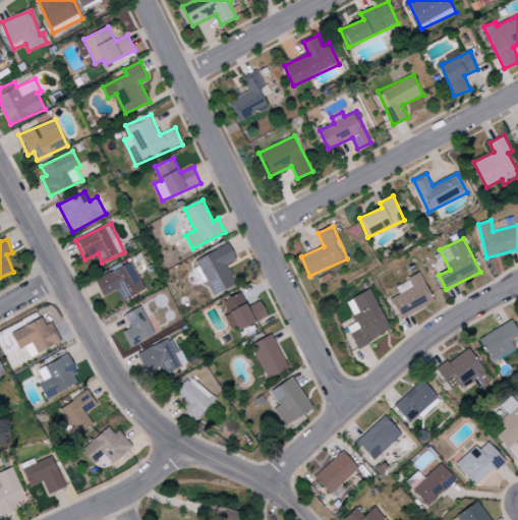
[(198,257),(214,294),(238,285),(229,264),(237,260),(231,244),(198,257)]
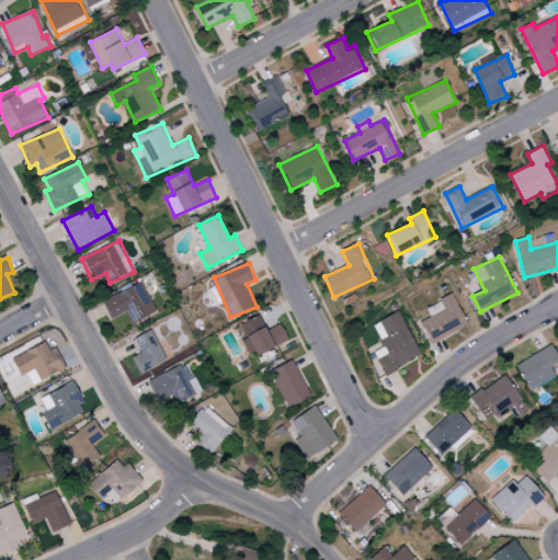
[(104,299),(112,319),(128,311),(134,323),(158,313),(145,282),(104,299)]
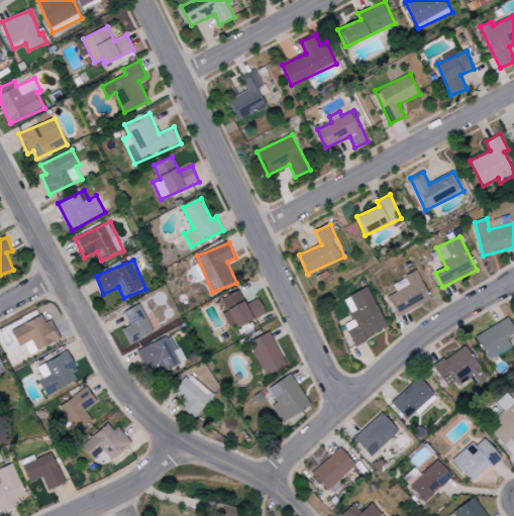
[(399,316),(433,300),(419,271),(394,283),(398,292),(389,296),(399,316)]
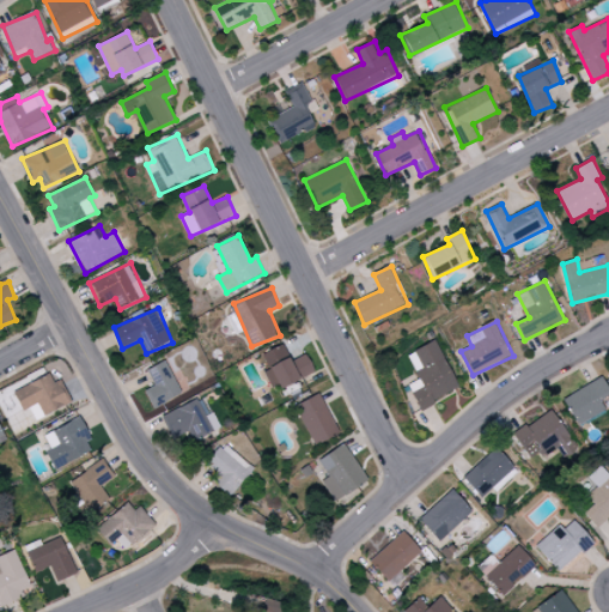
[(461,389),(438,339),(408,353),(420,379),(408,385),(420,408),(461,389)]
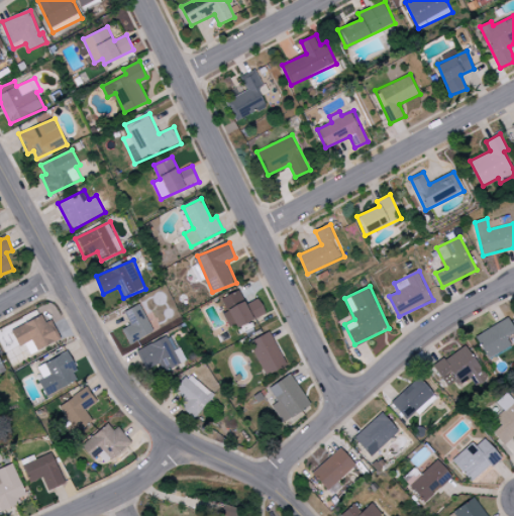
[(267,313),(261,298),(247,304),(240,290),(222,298),(228,311),(224,313),(232,329),(267,313)]
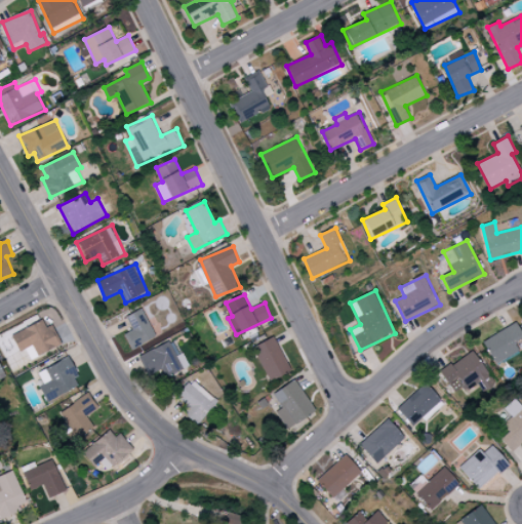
[(126,317),(133,329),(125,334),(133,350),(158,336),(143,308),(126,317)]
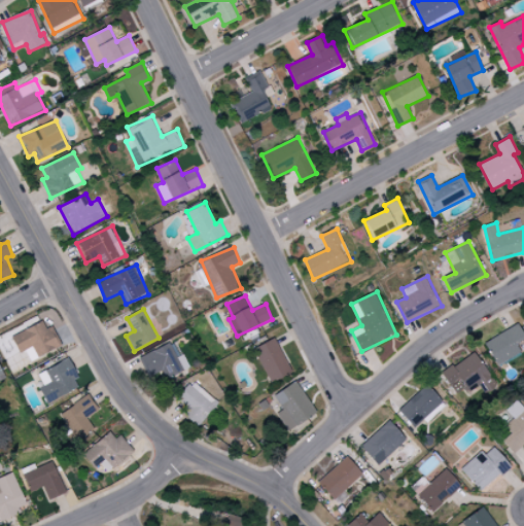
[(54,325),(47,328),(44,321),(12,336),(21,353),(28,350),(32,360),(63,346),(54,325)]
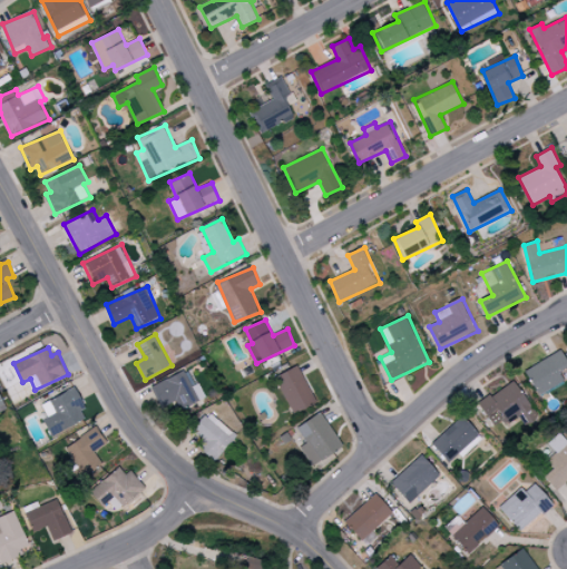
[(540,396),(565,381),(559,372),(566,368),(566,359),(560,350),(525,371),(540,396)]
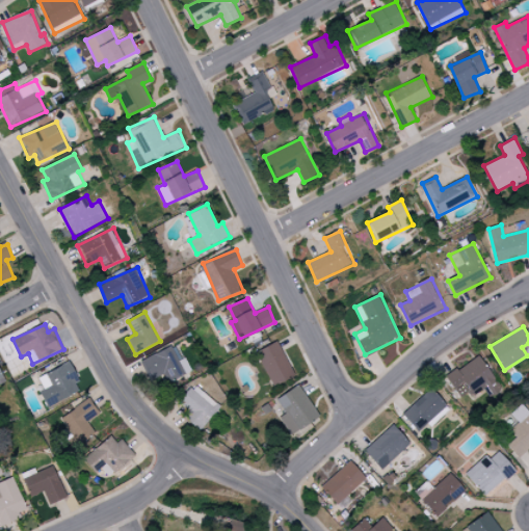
[(296,375),(279,341),(257,351),(275,386),(296,375)]
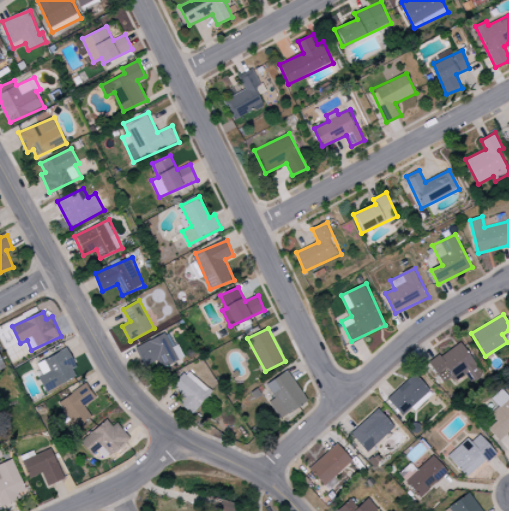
[(136,346),(144,365),(158,359),(162,369),(185,359),(173,330),(136,346)]
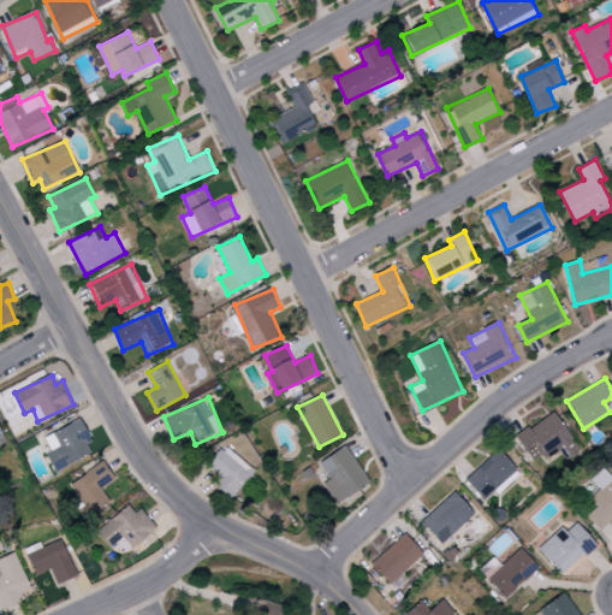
[(517,436),(533,461),(544,454),(547,459),(563,449),(565,453),(577,445),(557,411),(517,436)]
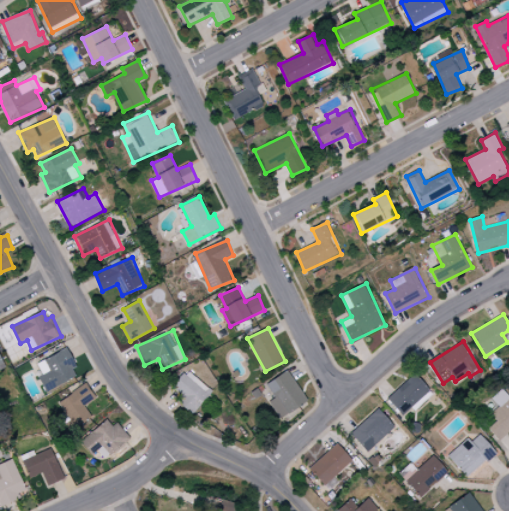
[(38,362),(43,373),(39,375),(46,391),(81,376),(68,348),(38,362)]
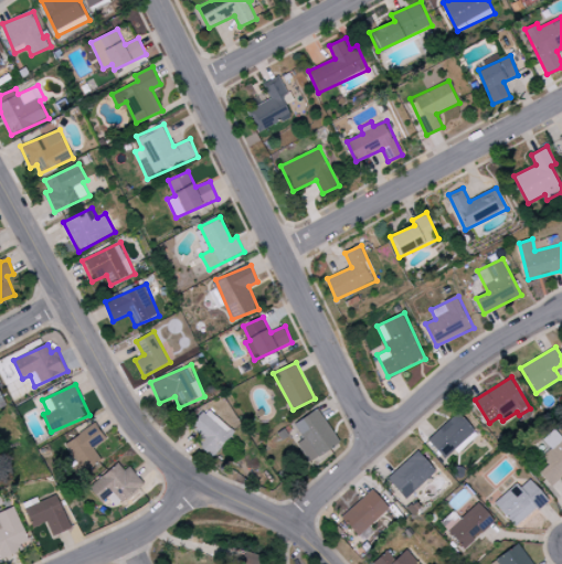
[(198,444),(213,457),(235,432),(209,407),(192,426),(204,436),(198,444)]
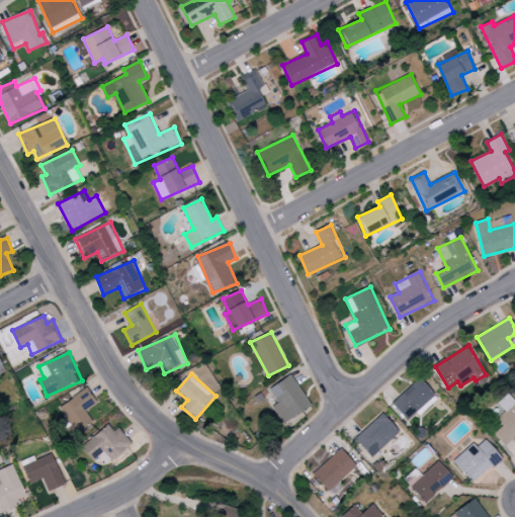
[(272,404),(283,423),(312,408),(294,374),(270,388),(277,401),(272,404)]
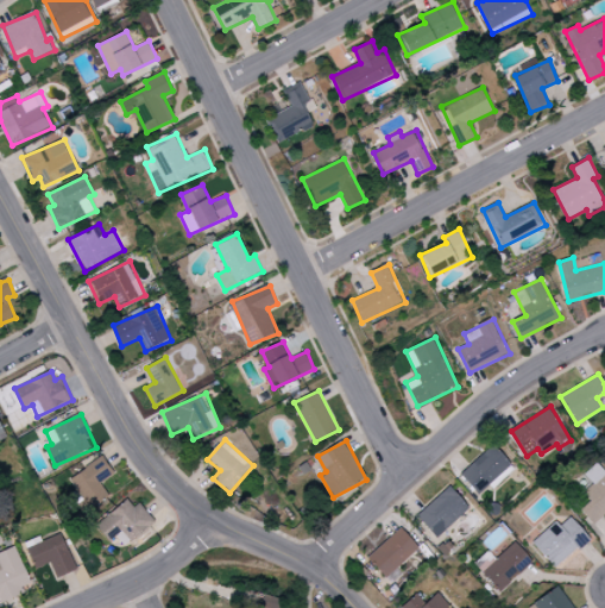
[(481,496),(515,467),(495,444),(461,474),(481,496)]
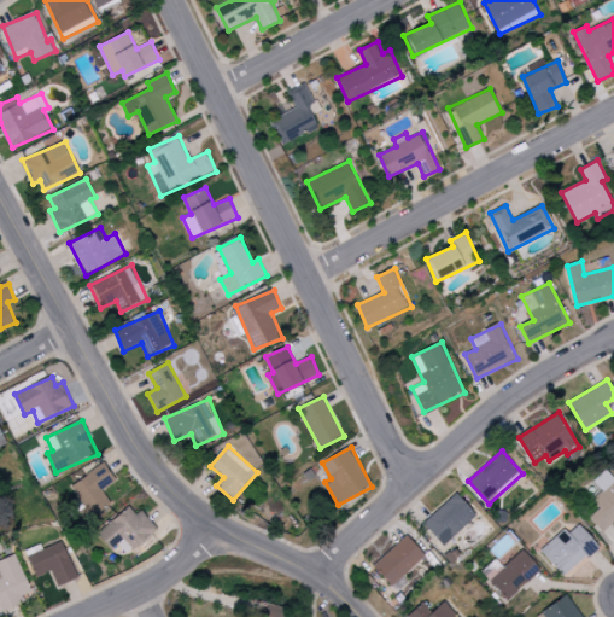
[(117,482),(106,463),(72,484),(93,518),(113,506),(104,489),(117,482)]
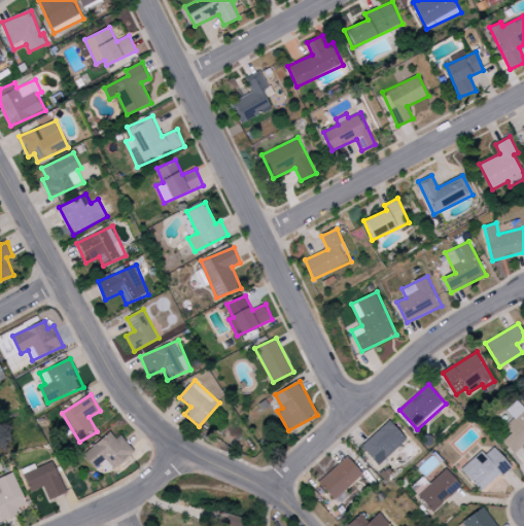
[(523,405),(519,399),(508,410),(515,418),(507,426),(513,432),(503,441),(515,454),(523,446),(523,405)]
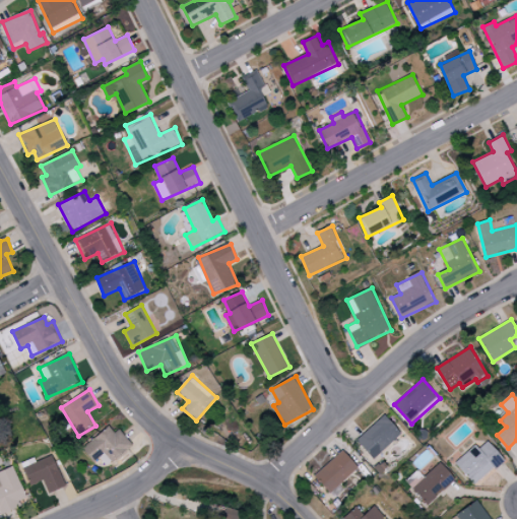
[(375,459),(402,433),(385,414),(358,441),(375,459)]
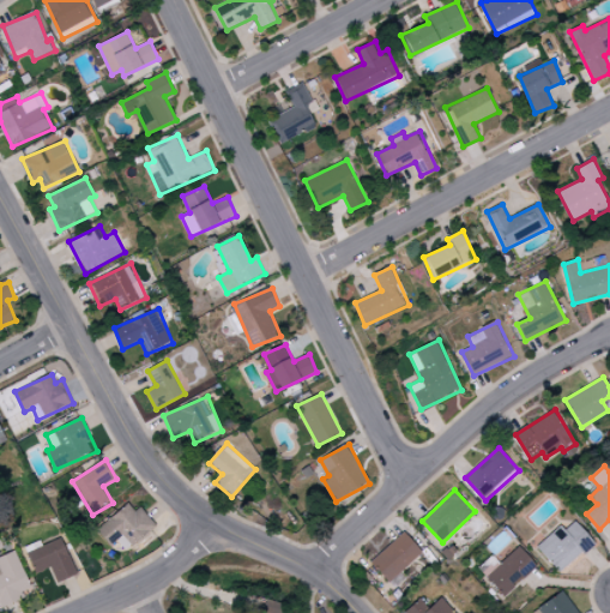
[(113,546),(119,540),(130,551),(158,524),(142,506),(137,511),(128,503),(98,530),(113,546)]
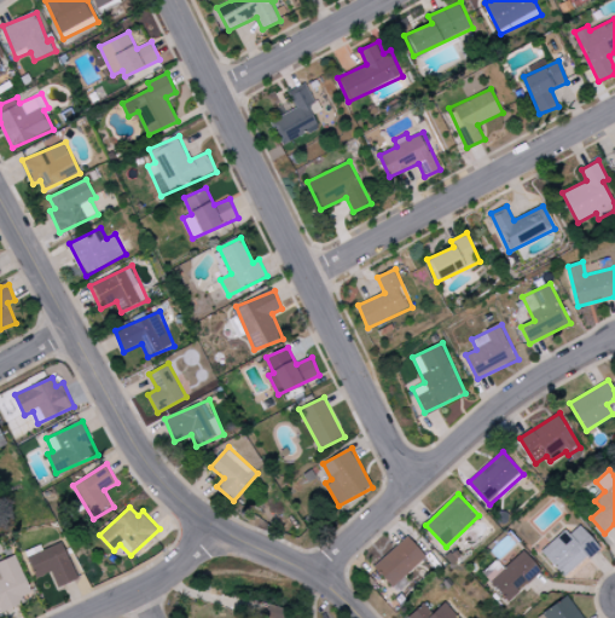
[(567,529),(543,552),(567,578),(601,547),(581,525),(572,533),(567,529)]
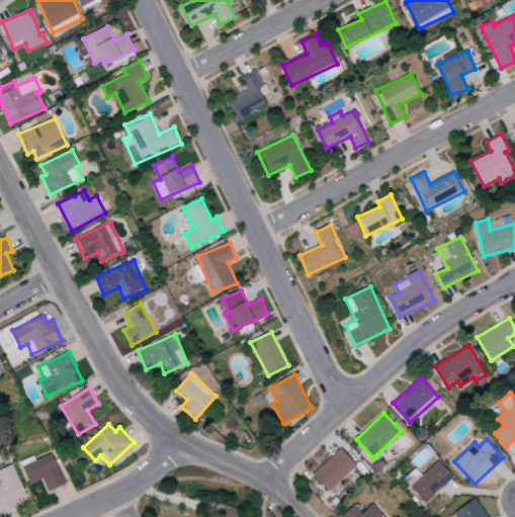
[(357,464),(341,448),(314,475),(329,492),(357,464)]
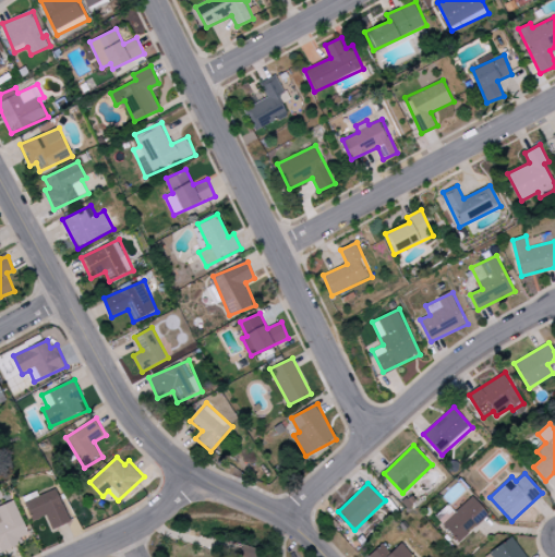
[(47,516),(53,529),(71,521),(57,488),(40,495),(38,491),(23,497),(34,521),(47,516)]
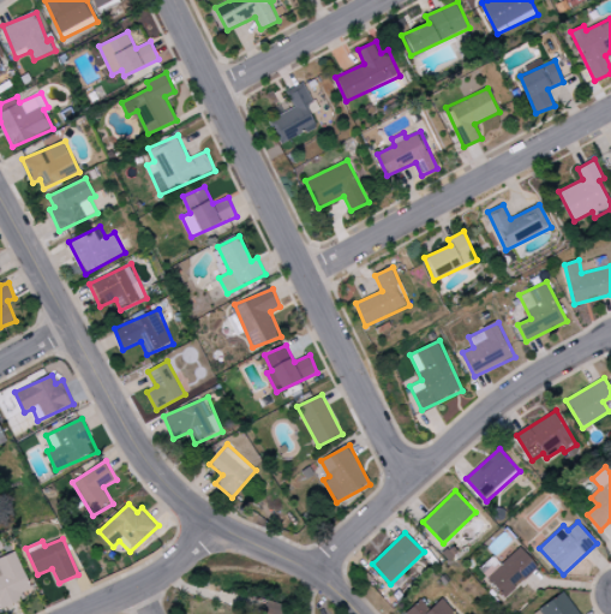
[(502,565),(493,556),(479,570),(505,597),(539,566),(521,547),(502,565)]
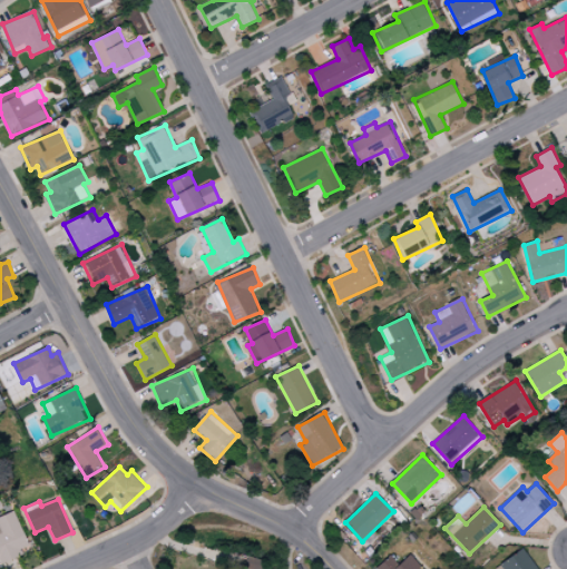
[(30,545),(16,510),(0,517),(0,526),(0,527),(0,563),(22,555),(20,549),(30,545)]
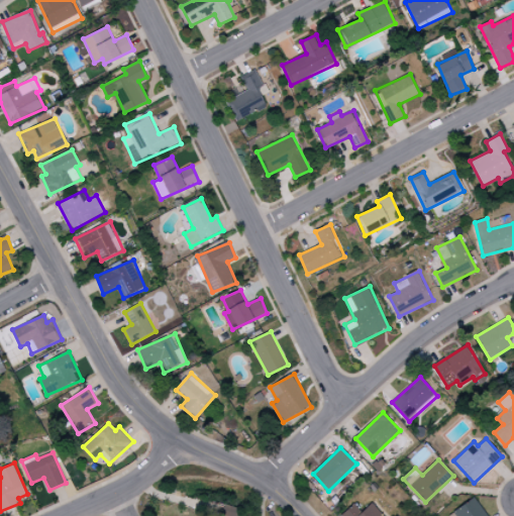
[(456,515),(488,515),(476,497),(453,511),(456,515)]
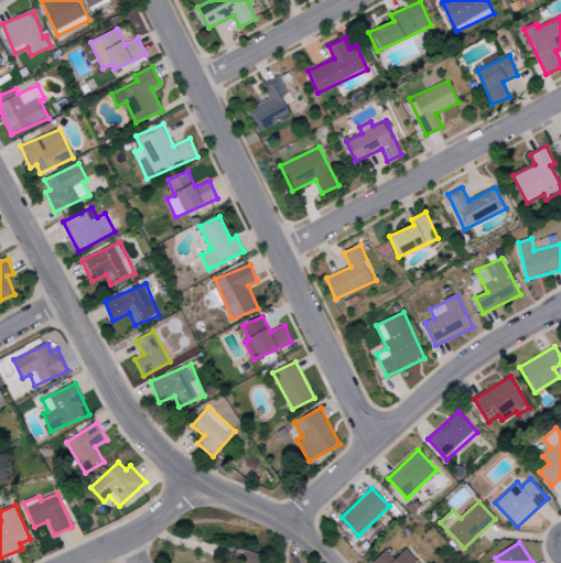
[(377,562),(419,562),(408,548),(395,559),(388,549),(375,560),(377,562)]
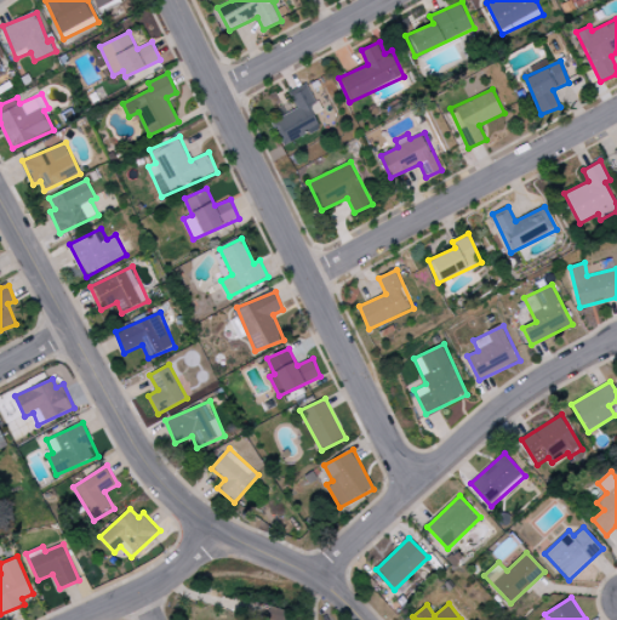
[(266,619),(268,619),(287,619),(290,612),(269,606),(266,619)]
